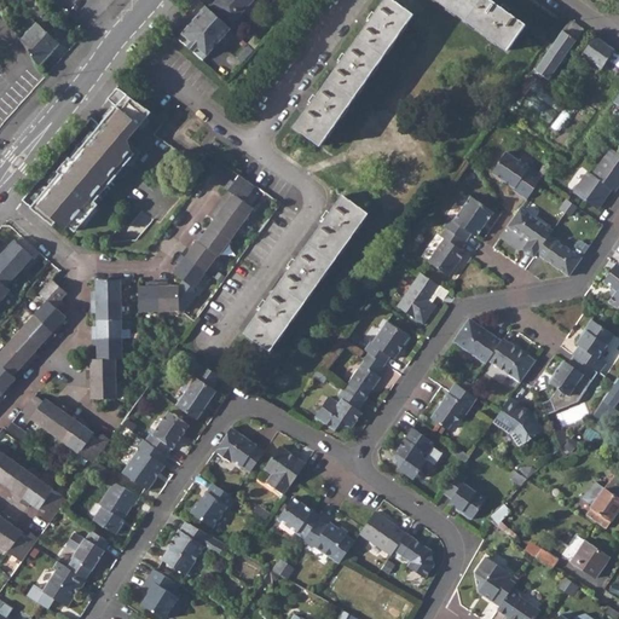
[(217,0),(214,4),(233,22),(253,0),(217,0)]
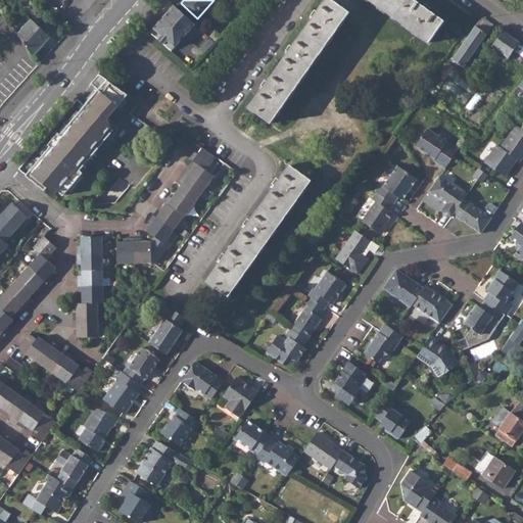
[(249,108),(271,124),(349,12),(331,0),(325,0),(317,12),(315,10),(311,15),(314,17),(292,47),(290,45),(286,50),(288,52),(268,82),(265,80),(262,86),(264,88),(249,108)]
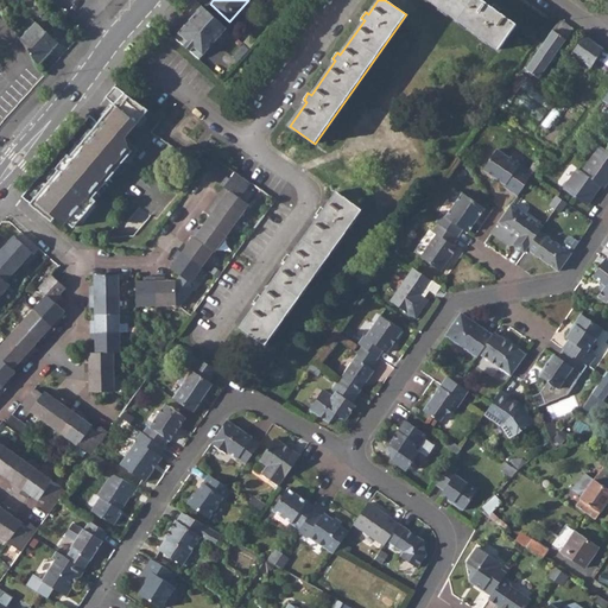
[(429,0),(499,50),(517,24),(499,12),(501,8),(494,5),(493,7),(482,0),(429,0)]
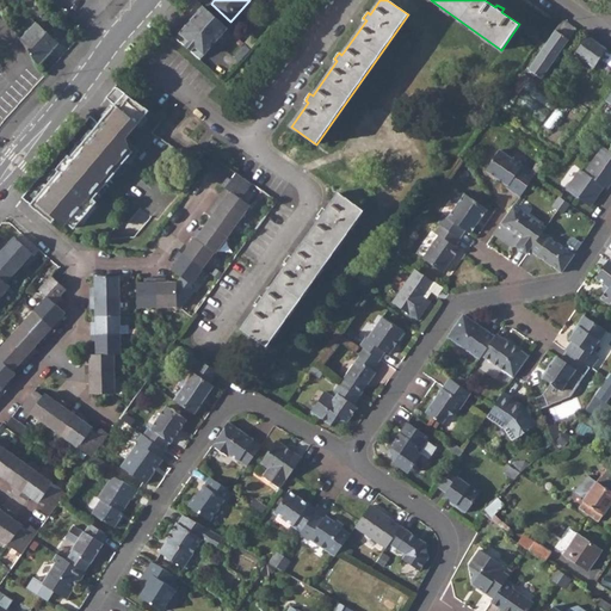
[(176,37),(201,60),(229,28),(204,6),(183,30),(176,37)]
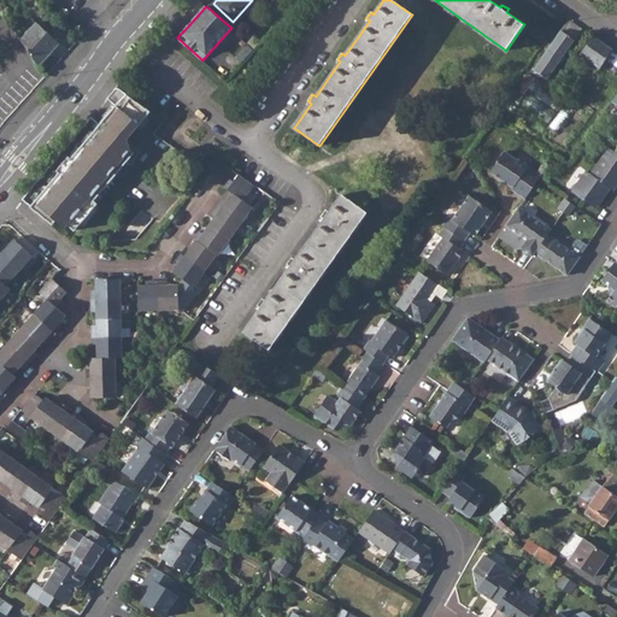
[(568,18),(560,30),(574,39),(582,28),(568,18)]
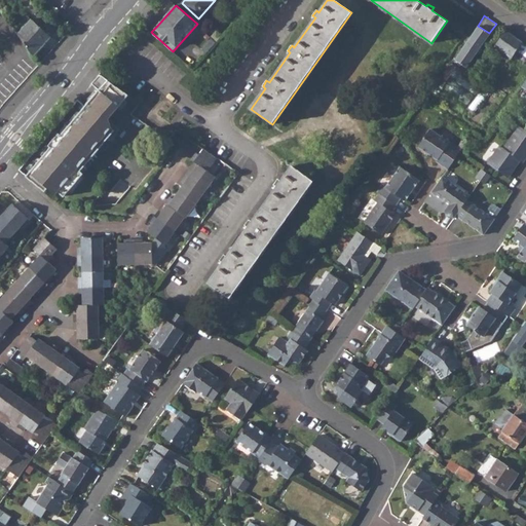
[(20,34),(35,55),(50,37),(32,20),(20,34)]
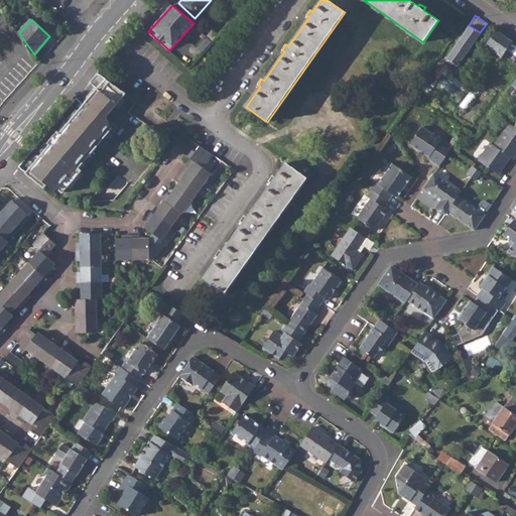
[(457,66),(480,32),(469,25),(445,57),(457,66)]
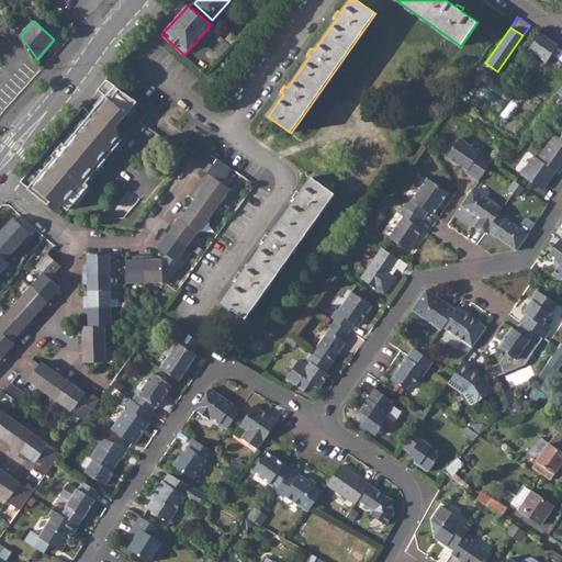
[(529,48),(547,60),(558,46),(540,32),(529,48)]
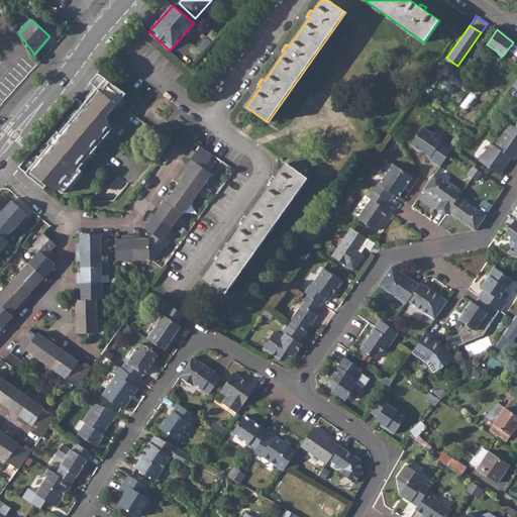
[(425,90),(454,109),(458,104),(433,87),(434,85),(459,102),(466,94),(440,77),(441,75),(467,93),(474,83),(444,63),(425,90)]
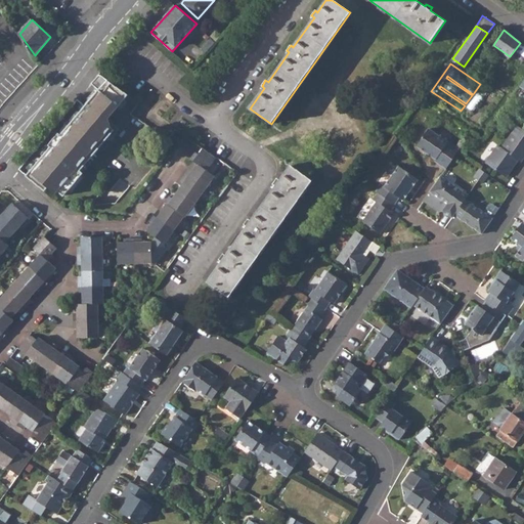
[(91,84),(98,90),(106,81),(99,75),(91,84)]
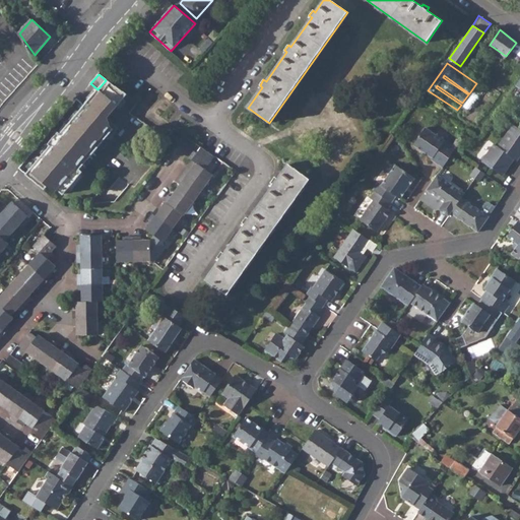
[(53,145),(29,173),(48,186),(51,183),(53,180),(61,187),(67,191),(84,170),(82,168),(115,128),(111,125),(108,117),(127,94),(106,80),(98,89),(76,117),(62,133),(60,131),(50,142),(53,145)]
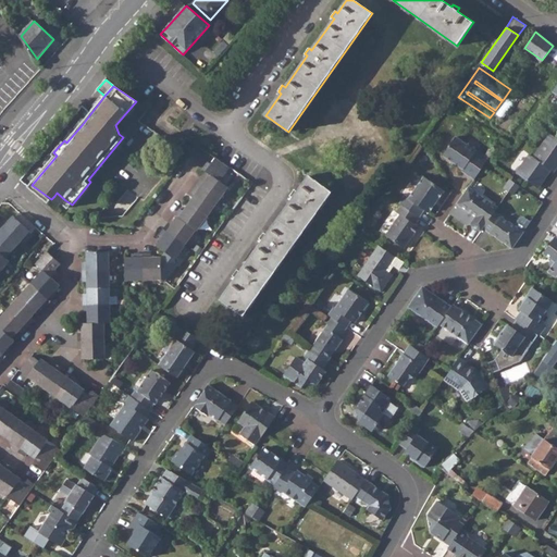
[(524,177),(537,186),(546,173),(545,172),(548,168),(552,170),(553,171),(556,165),(556,137),(551,133),(534,157),(531,155),(519,171),(525,175),(524,177)]
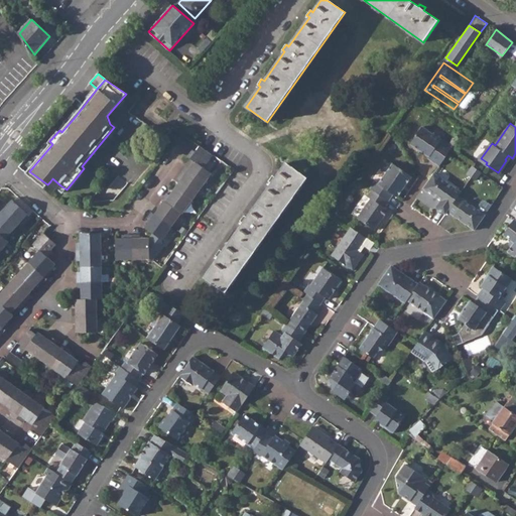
[(412,143),(431,155),(429,158),(440,165),(454,147),(423,126),(412,143)]
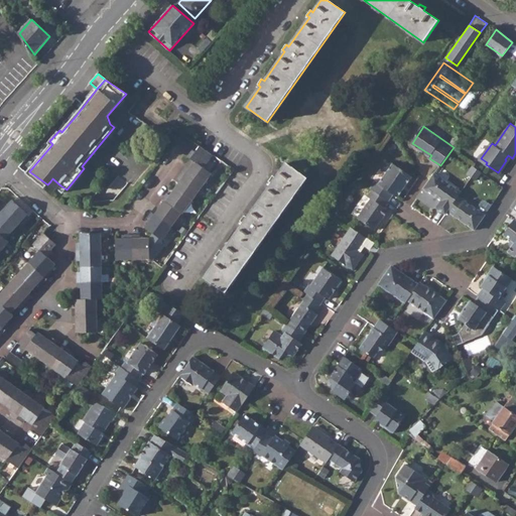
[(189,158),(190,159),(194,162),(203,168),(212,155),(199,146),(195,151),(189,158)]
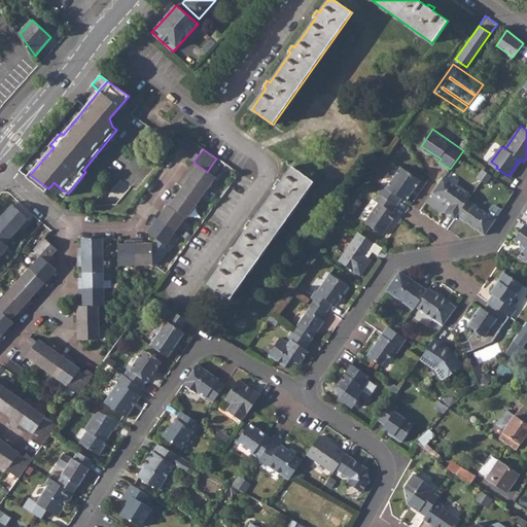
[(510,178),(522,161),(519,159),(516,163),(517,164),(508,176),(510,178)]
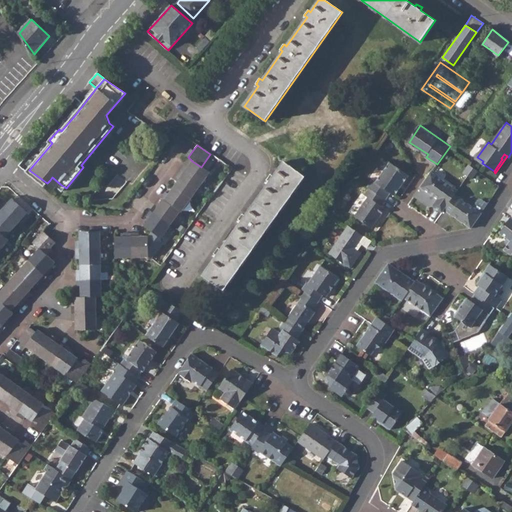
[(189,158),(184,165),(187,168),(192,161),(189,158)]
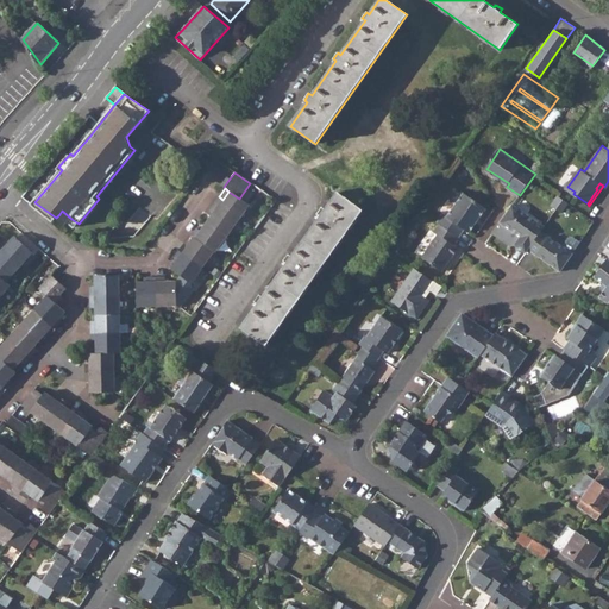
[(219,196),(213,205),(237,221),(249,205),(239,199),(228,192),(223,200),(219,196)]
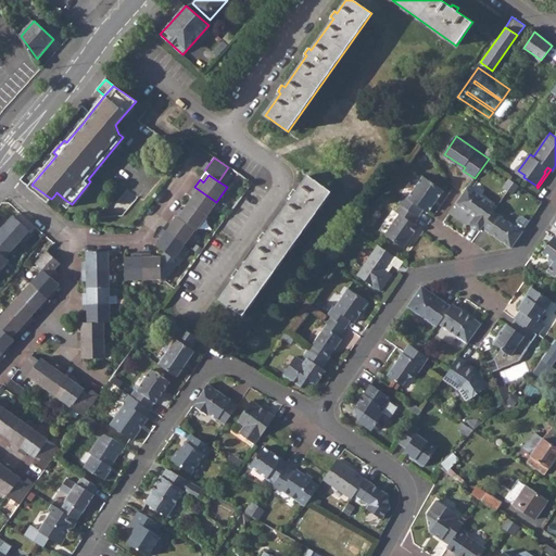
[(219,300),(242,316),(330,192),(307,176),(297,192),(293,190),(289,197),(292,198),(266,235),(263,232),(258,239),(262,240),(239,273),(237,269),(232,276),(235,278),(219,300)]
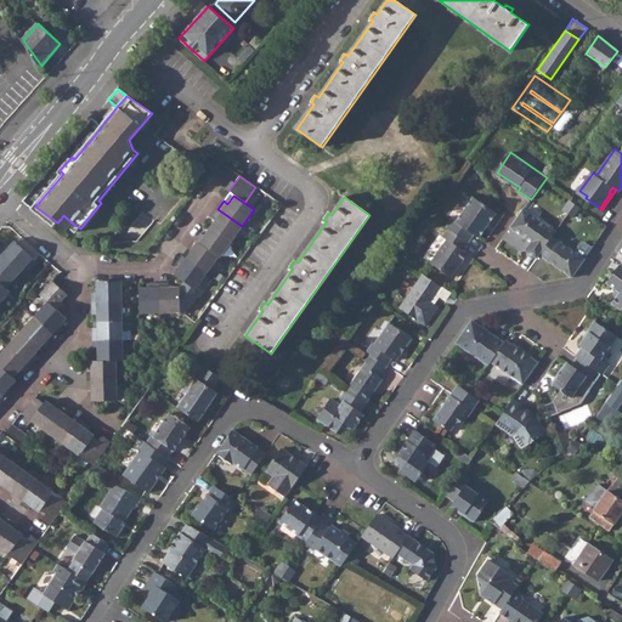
[(468,243),(469,243),(475,236),(479,238),(497,213),(474,198),(457,221),(453,219),(447,228),(450,230),(468,243)]
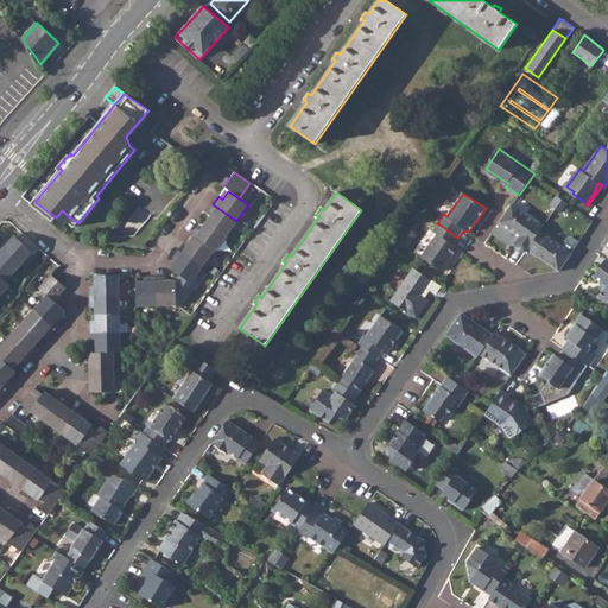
[(558,196),(551,206),(556,209),(563,200),(558,196)]
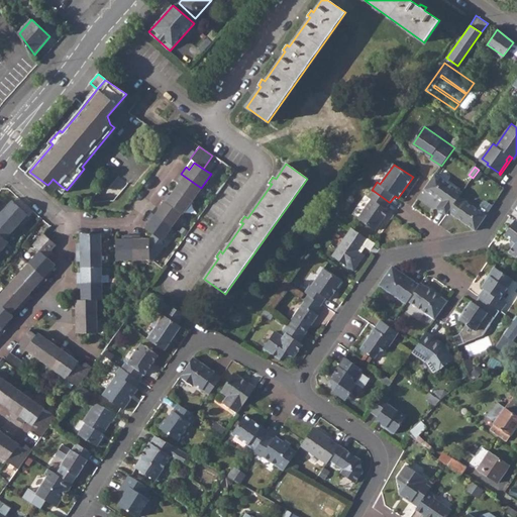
[(478,181),(484,173),(479,170),(473,178),(478,181)]
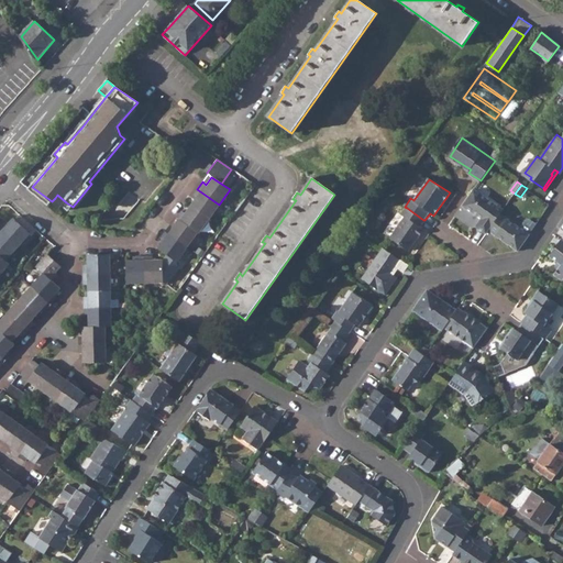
[(196,197),(190,206),(209,219),(219,205),(197,189),(192,195),(196,197)]
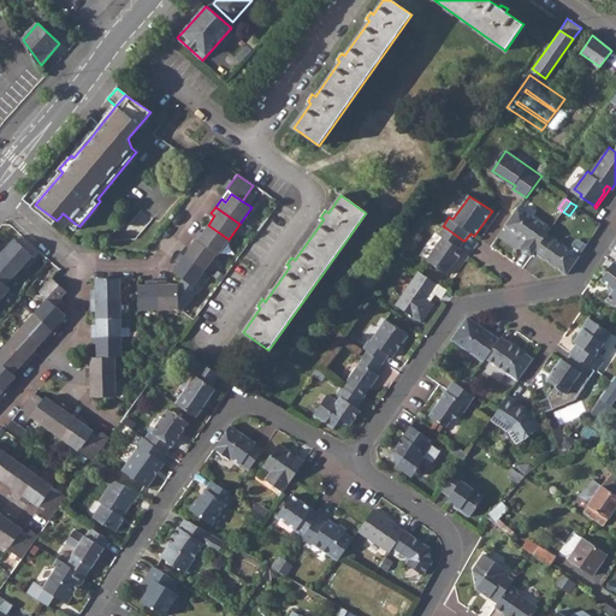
[(535,252),(538,247),(548,234),(551,229),(520,207),(499,237),(517,249),(521,248),(532,256),(535,252)]
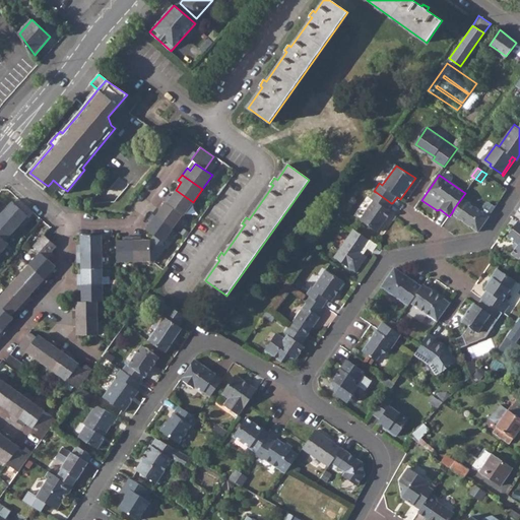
[(53,180),(51,183),(59,189),(61,187),(53,180)]
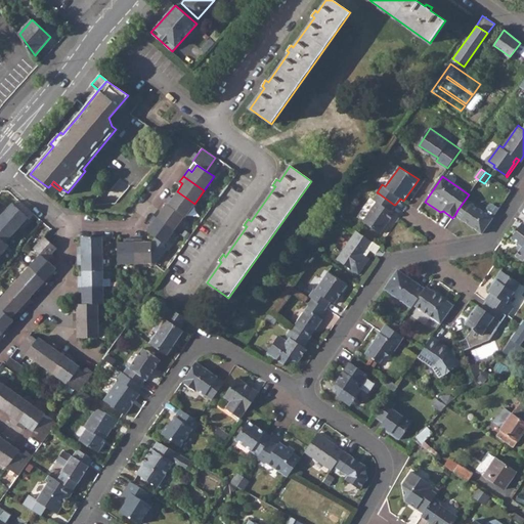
[(164,203),(167,205),(183,217),(185,218),(194,204),(177,191),(172,200),(168,197),(164,203)]
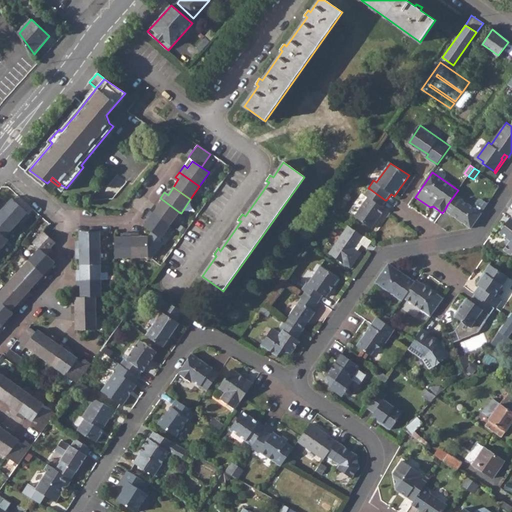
[(385,200),(370,189),(365,195),(368,198),(354,217),(372,229),(386,209),(380,206),(385,200)]
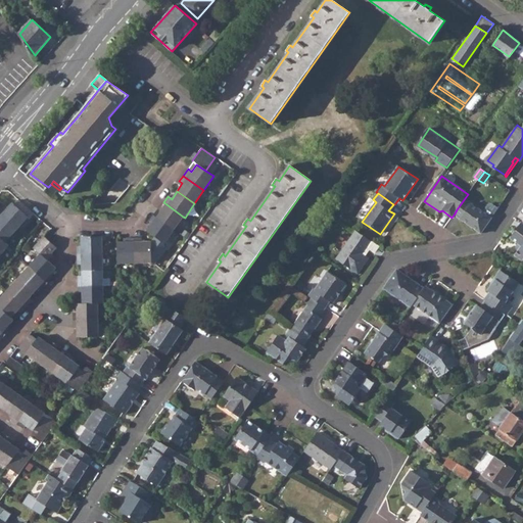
[(455,214),(482,233),(492,218),(465,198),(457,209),(455,214)]
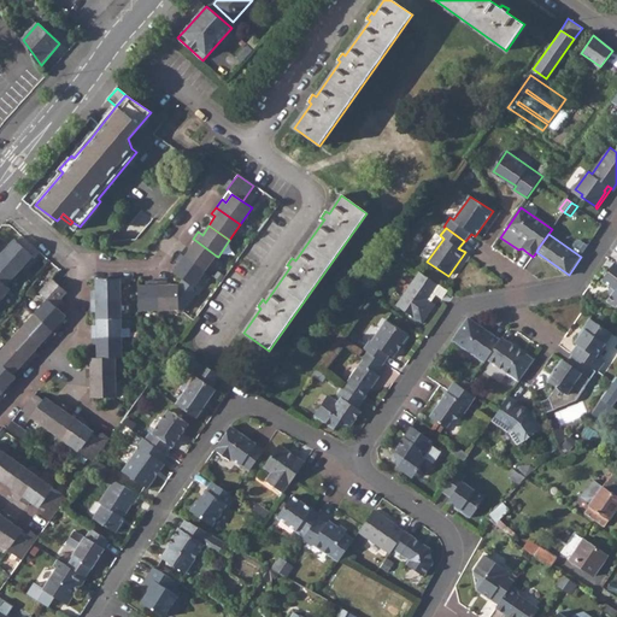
[(23,236),(17,242),(24,250),(29,242),(23,236)]
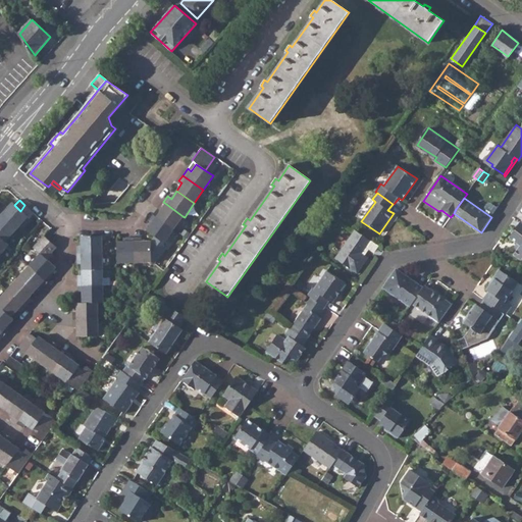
[(3,208),(0,211),(0,215),(16,230),(28,217),(20,211),(14,205),(12,203),(6,211),(3,208)]
